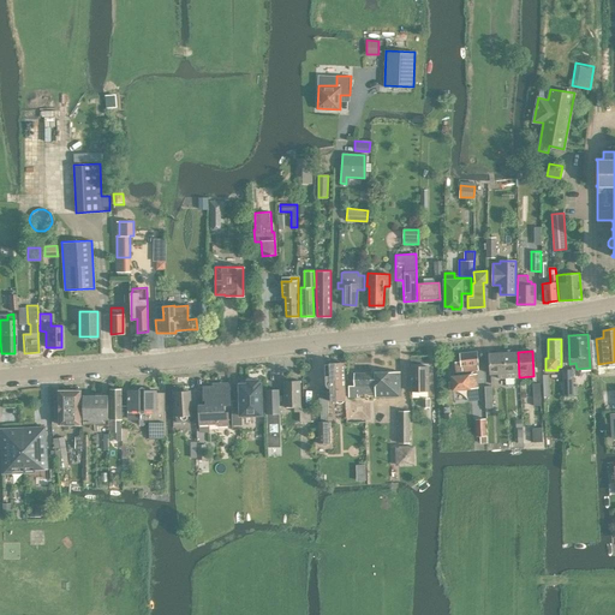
[(461,362),(455,362),(455,372),(457,371),(458,375),(452,376),(453,390),(478,388),(476,374),(476,370),(478,370),(477,352),(460,353),(461,362)]
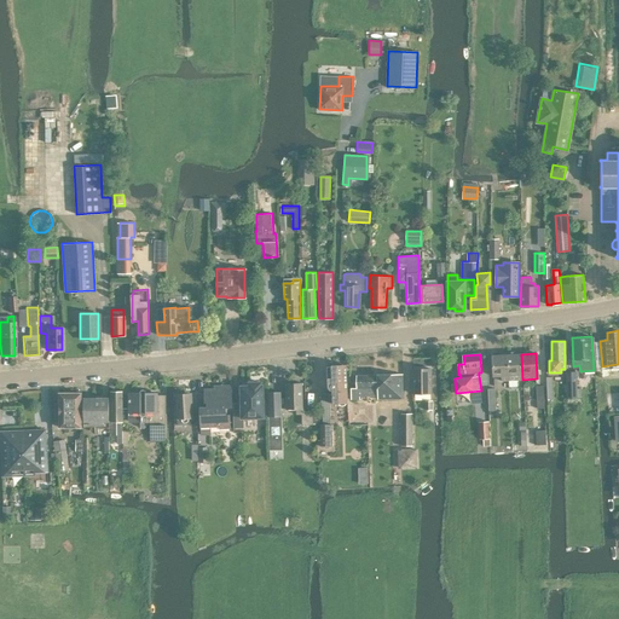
[(501,380),(508,380),(507,354),(491,354),(492,376),(501,375),(501,380)]
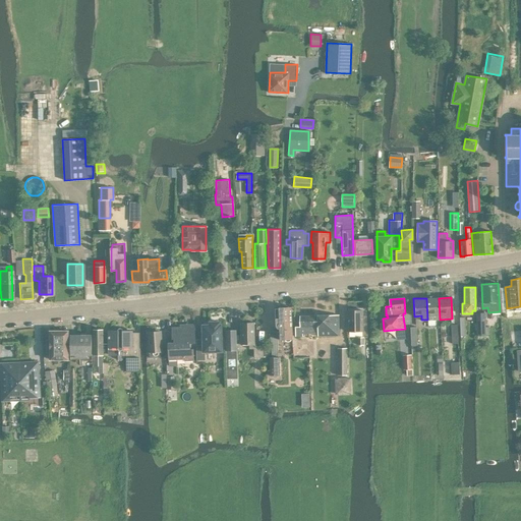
[(426,298),(427,320),(440,320),(439,298),(426,298)]
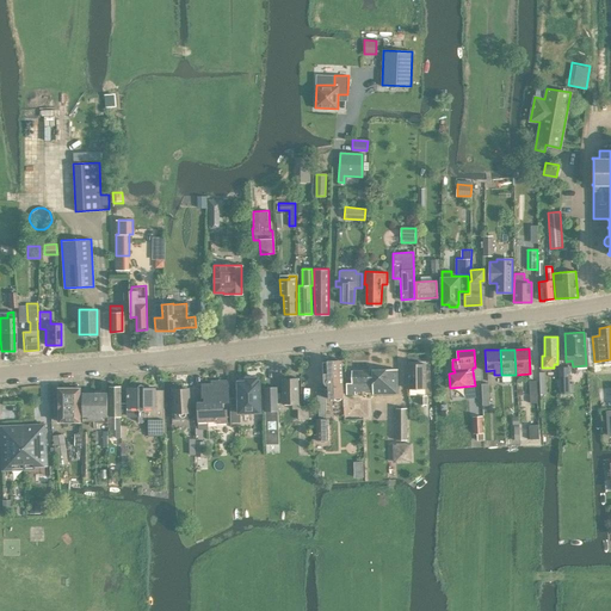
[(327,362),(322,362),(323,381),(326,383),(328,386),(328,397),(334,397),(335,400),(339,400),(340,399),(341,397),(344,397),(343,359),(341,359),(339,359),(338,359),(337,358),(335,358),(334,358),(333,358),(332,358),(331,358),(331,359),(329,359),(328,360),(327,360),(327,362)]
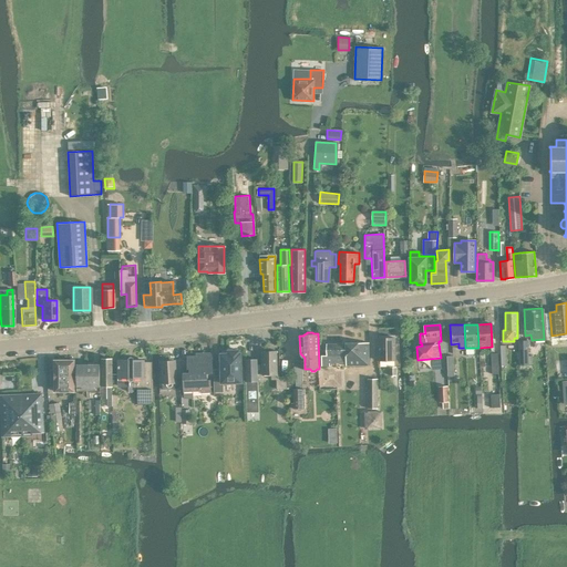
[(378,338),(378,360),(395,360),(395,338),(378,338)]
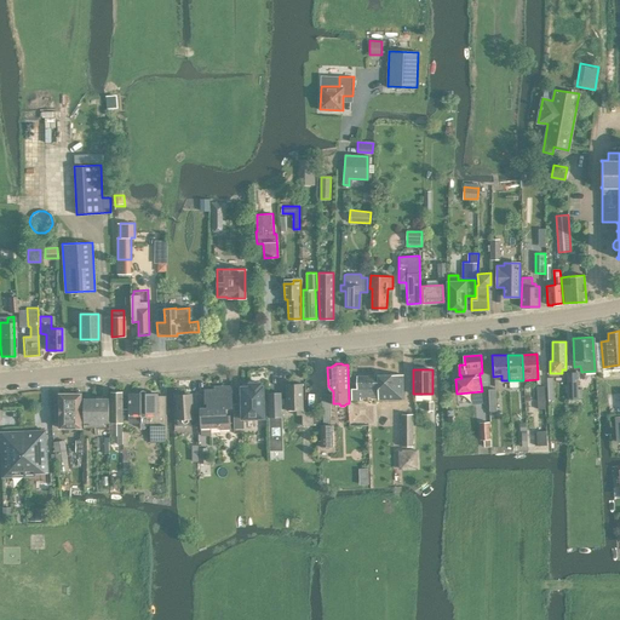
[(567,372),(567,399),(568,399),(568,403),(575,403),(575,397),(583,397),(583,389),(577,389),(577,372),(567,372)]
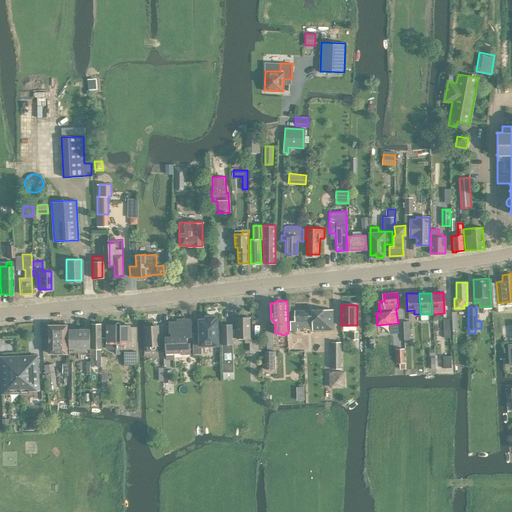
[(312,329),(314,329),(332,329),(332,309),(295,309),(295,320),(290,320),(290,330),(297,330),(297,327),(312,327),(312,329)]
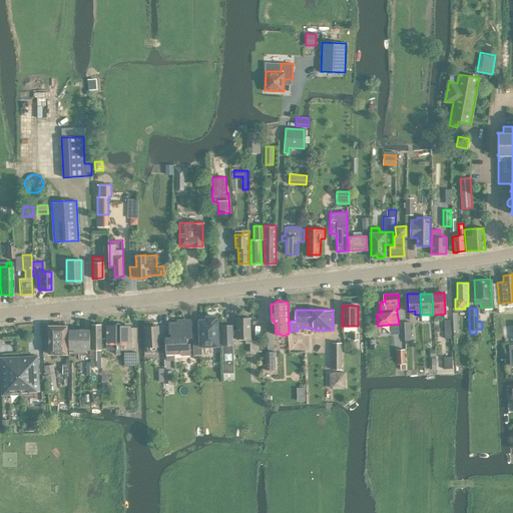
[(200,334),(193,334),(194,354),(201,354),(201,346),(218,346),(217,320),(216,320),(216,317),(206,317),(206,320),(199,320),(200,334)]
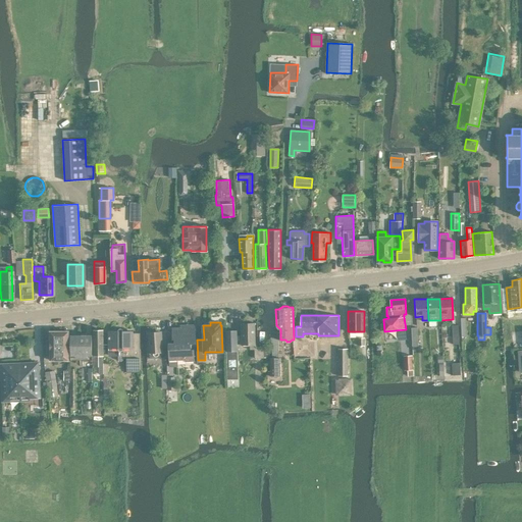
[(241,335),(240,346),(242,346),(242,345),(250,345),(250,349),(254,349),(255,358),(264,358),(264,347),(257,347),(257,345),(255,344),(255,322),(242,323),(242,335),(241,335)]
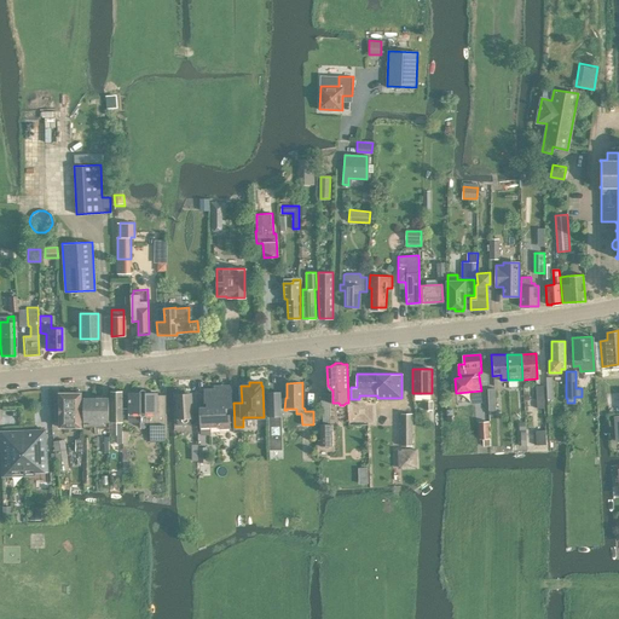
[(209,426),(219,426),(219,427),(230,427),(229,414),(226,414),(226,406),(231,406),(230,388),(226,388),(225,383),(214,385),(214,387),(203,388),(204,401),(206,401),(206,406),(198,408),(200,434),(210,433),(209,426)]
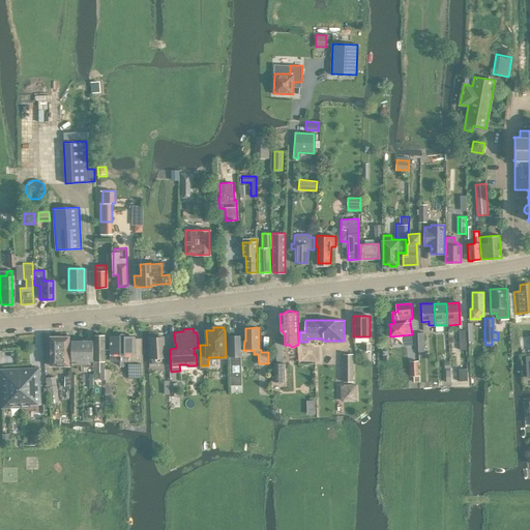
[(104,379),(104,369),(104,367),(104,365),(105,335),(95,335),(94,355),(99,354),(100,365),(100,379),(104,379)]
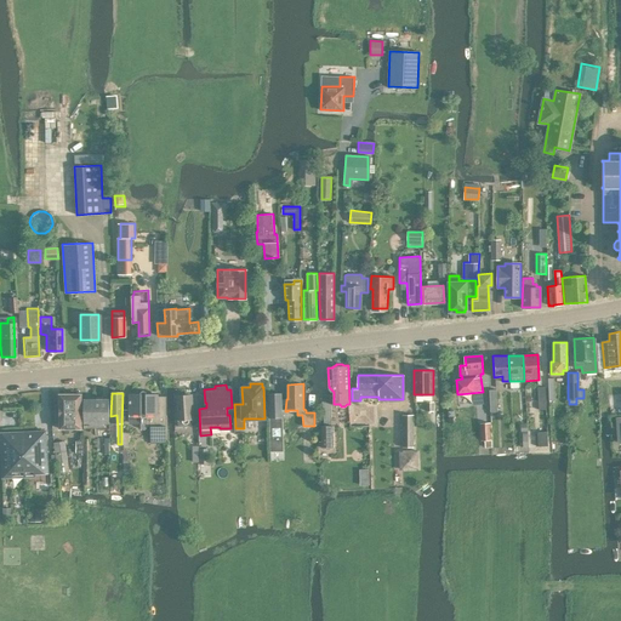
[(129,393),(129,415),(129,423),(141,423),(141,428),(142,429),(144,429),(146,429),(147,428),(148,427),(151,427),(151,438),(158,438),(158,443),(167,442),(165,396),(141,397),(140,393),(129,393)]
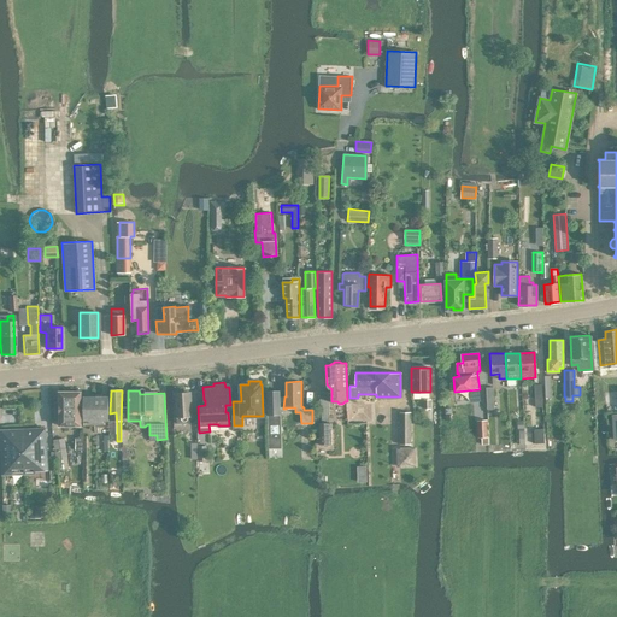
[(280,391),(266,391),(268,415),(269,448),(281,448),(280,415),(280,409),(280,397),(280,391)]
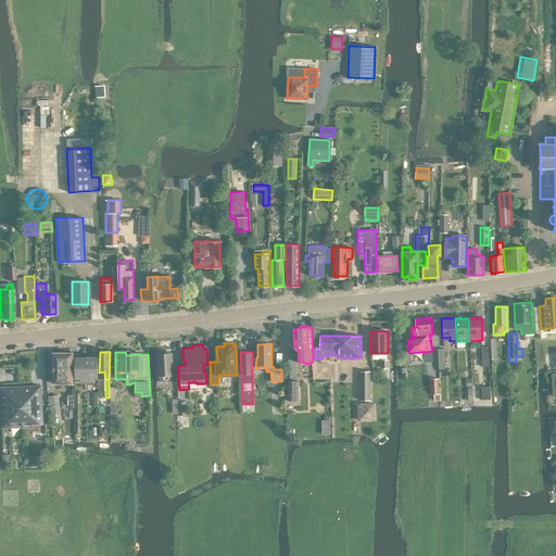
[(66,353),(53,353),(53,383),(73,383),(73,357),(73,353),(66,353)]
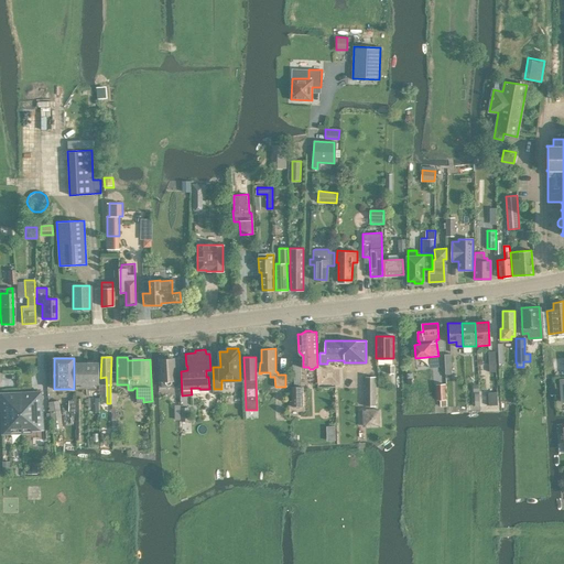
[(294,387),(292,387),(292,405),(294,405),(294,407),(295,408),(296,408),(297,408),(299,408),(300,408),(301,407),(302,405),(303,405),(303,387),(301,387),(301,383),(301,358),(293,358),(293,373),(294,373),(294,387)]
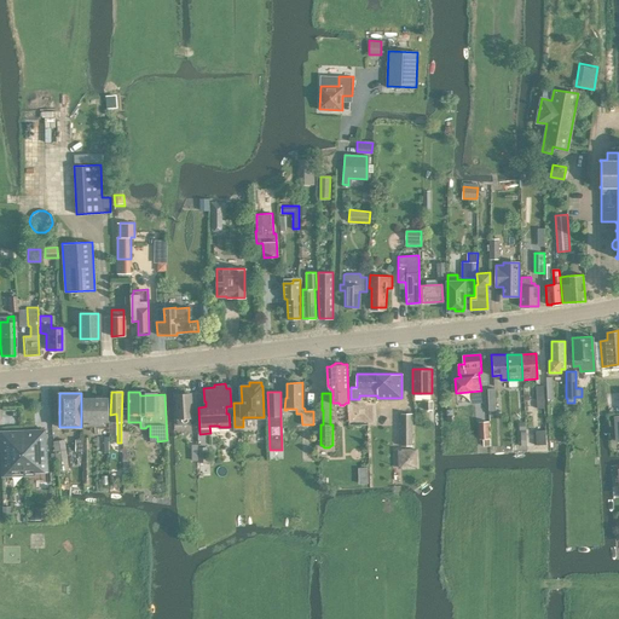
[(178,418),(178,424),(197,423),(197,416),(192,416),(191,394),(177,394),(178,418)]
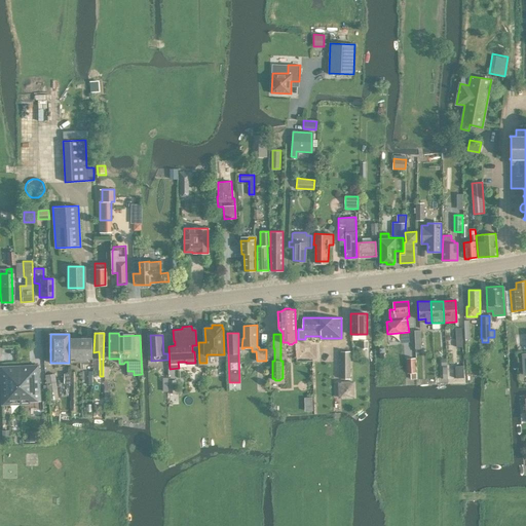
[(70,337),(71,357),(76,357),(76,362),(81,362),(81,338),(70,337)]
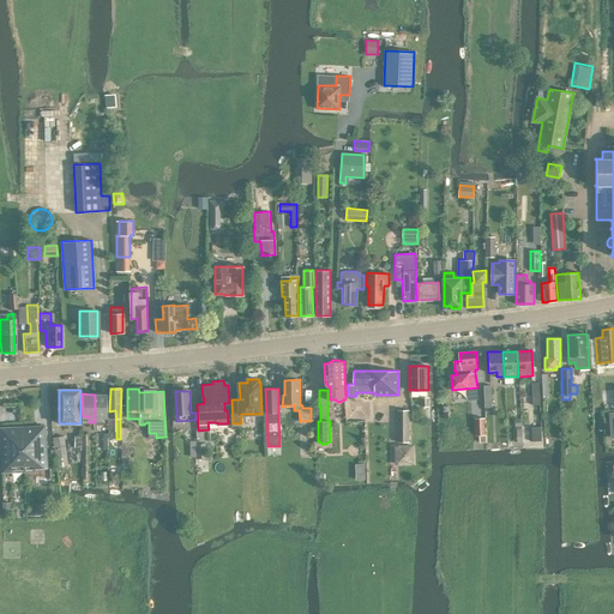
[(107,393),(95,395),(95,422),(102,422),(101,416),(107,417),(107,393)]
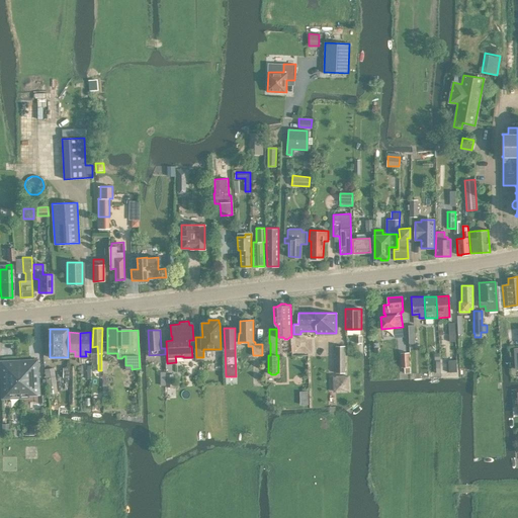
[(336,345),(336,373),(344,372),(344,345),(336,345)]
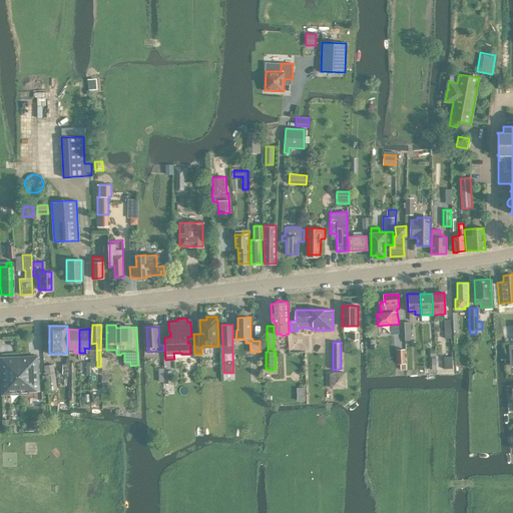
[(397,363),(406,363),(405,349),(397,349),(397,363)]
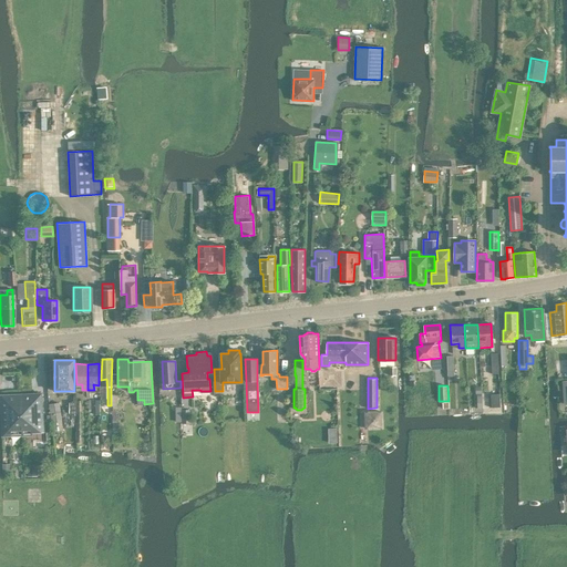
[(1,395),(4,436),(32,434),(32,432),(44,431),(41,392),(1,395)]
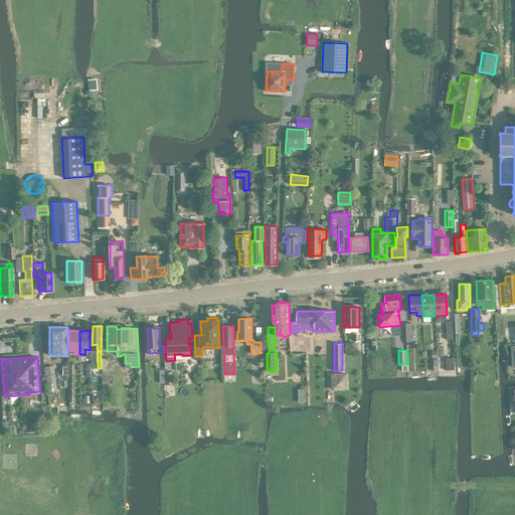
[(446,369),(454,369),(453,357),(445,358),(446,369)]
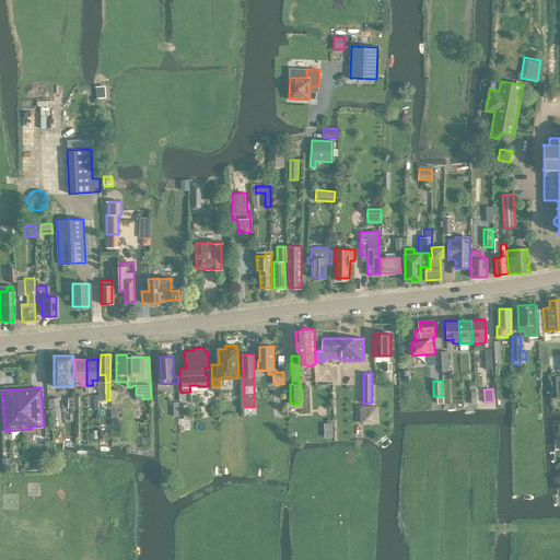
[(58,398),(49,399),(54,426),(62,423),(58,398)]
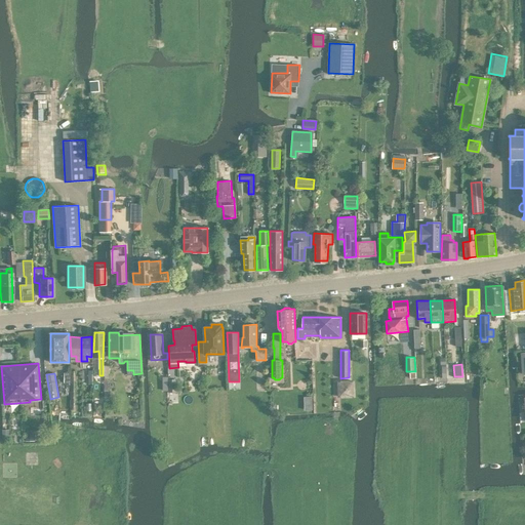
[(167,379),(167,391),(169,391),(169,392),(176,392),(176,378),(168,379),(167,379)]
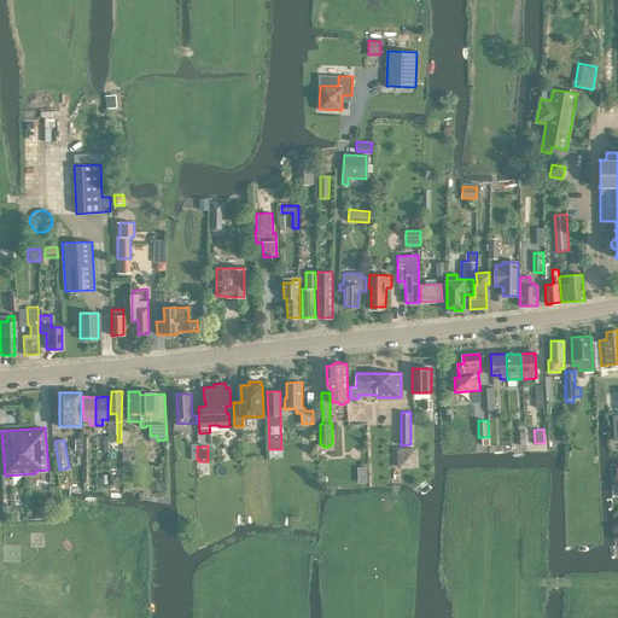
[(415,448),(397,448),(398,466),(417,465),(415,448)]
